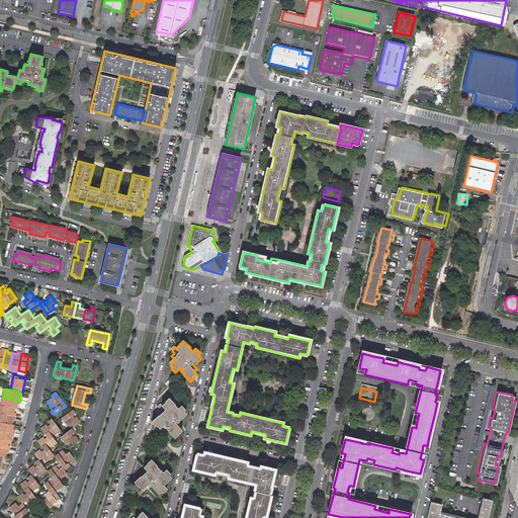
[(20,401),(3,397),(1,405),(15,408),(17,408),(18,404),(19,404),(20,401)]
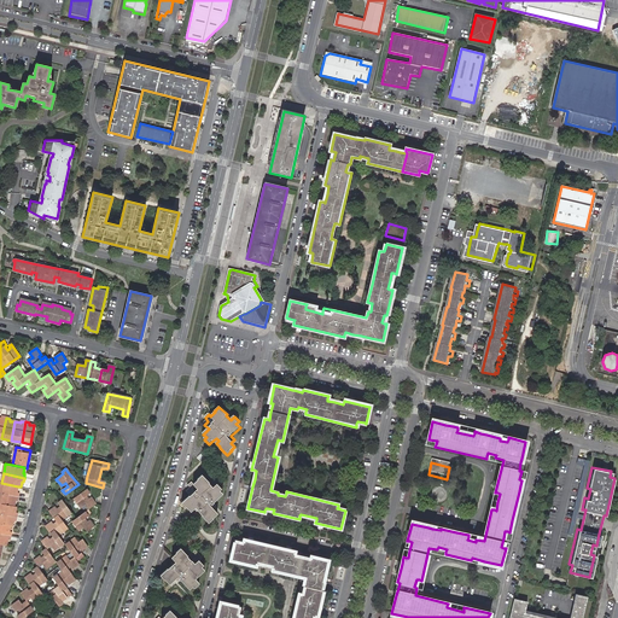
[(199,513),(198,516),(202,519),(202,520),(209,528),(214,523),(213,523),(217,518),(214,514),(217,511),(214,507),(222,499),(217,494),(220,491),(215,487),(210,491),(207,487),(207,485),(199,478),(194,483),(196,484),(191,489),(188,487),(181,494),(187,500),(180,508),(185,513),(186,512),(190,517),(193,514),(197,511),(199,513)]
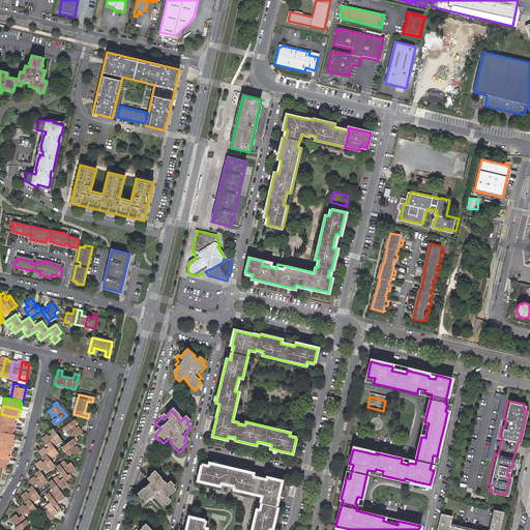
[(16,417),(1,414),(0,413),(0,422),(16,425),(17,422),(15,422),(16,417)]
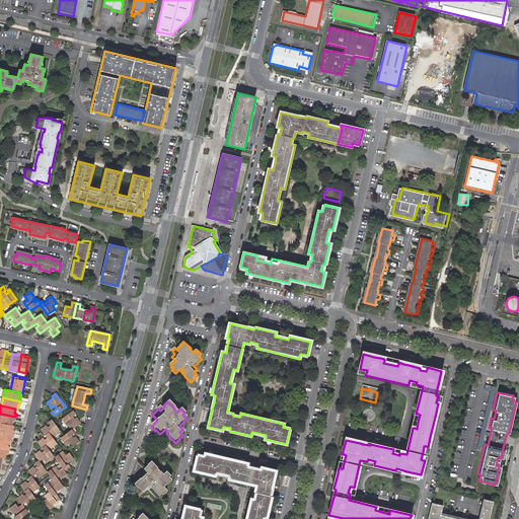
[(75,416),(73,412),(62,420),(68,428),(72,425),(74,429),(80,424),(76,419),(74,420),(72,418),(75,416)]
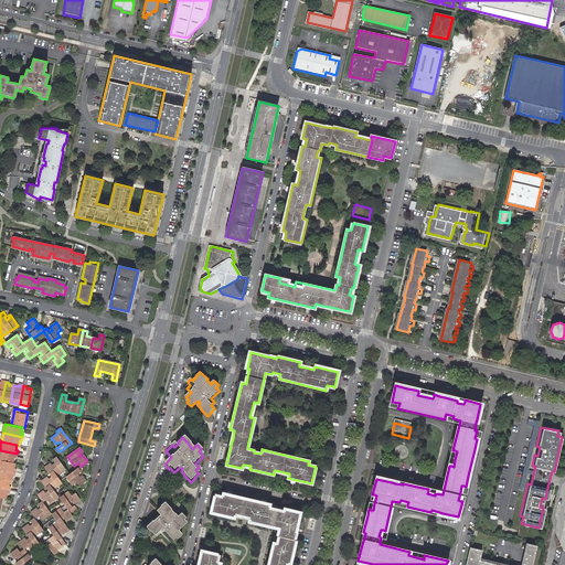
[(17,458),(17,454),(0,450),(0,459),(13,462),(14,457),(17,458)]
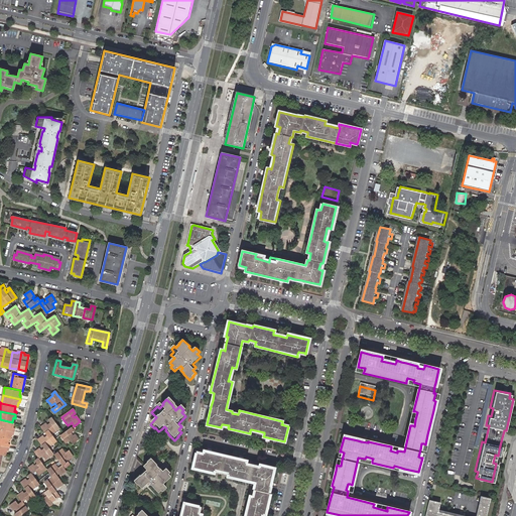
[(47,420),(48,422),(50,424),(47,426),(45,424),(40,427),(44,434),(46,437),(44,439),(43,438),(42,436),(37,440),(44,449),(41,452),(40,450),(40,449),(34,454),(38,459),(39,458),(41,457),(44,460),(52,454),(48,447),(49,446),(56,441),(51,434),(59,429),(51,418),(49,419),(47,420)]
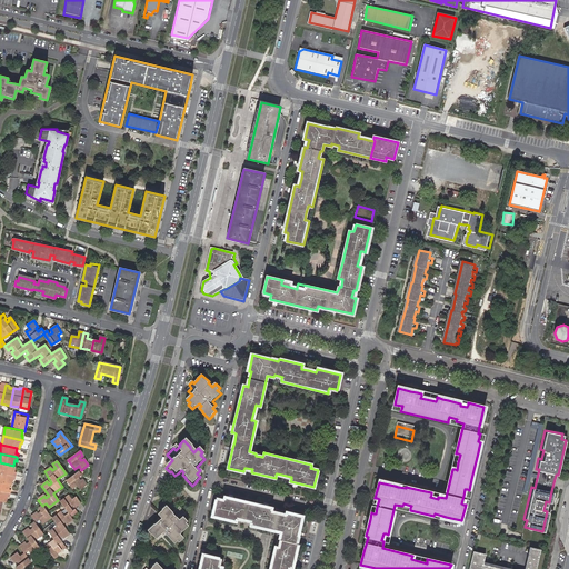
[(15,471),(15,466),(13,466),(0,462),(0,471),(15,475),(16,471),(15,471)]
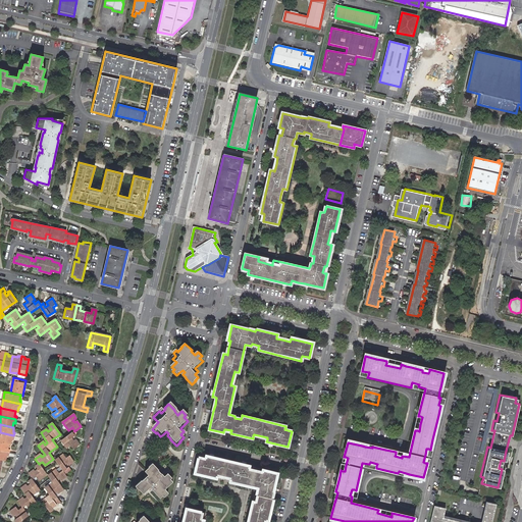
[(13,435),(0,432),(0,441),(8,444),(10,444),(11,438),(13,439),(13,435)]
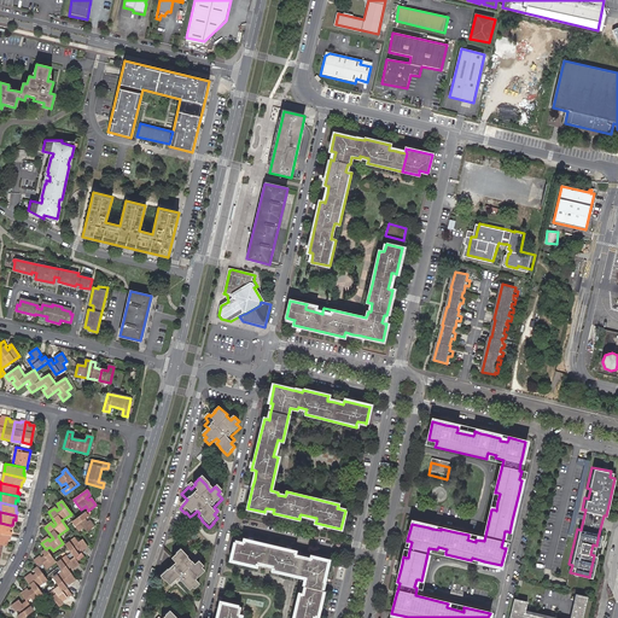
[(83,530),(87,534),(94,529),(89,522),(86,524),(85,520),(88,518),(85,513),(73,523),(80,532),(83,530)]
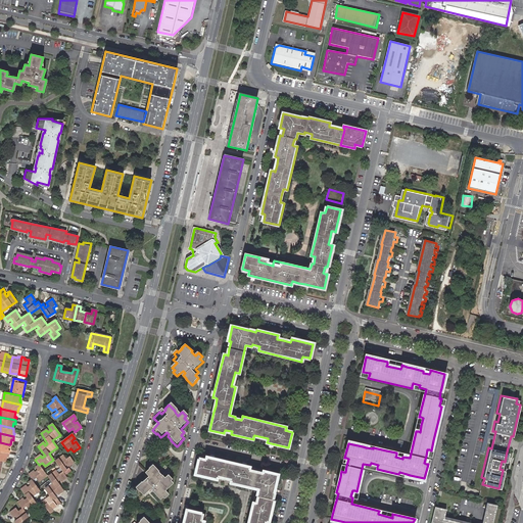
[(0,450),(9,453),(9,449),(7,449),(8,444),(0,442),(0,450)]
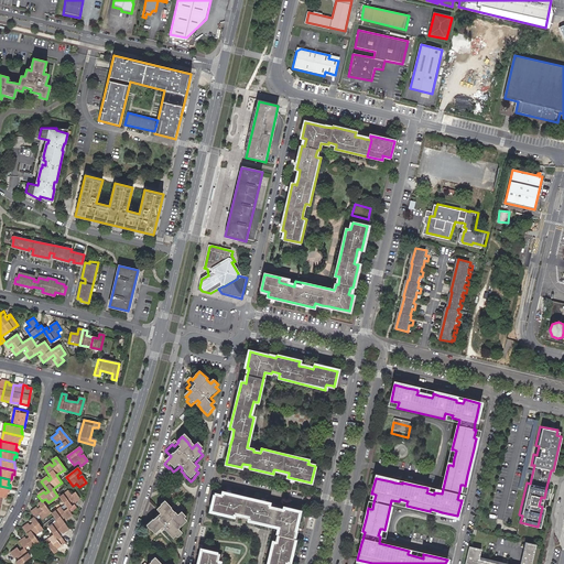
[(0,496),(2,497),(6,497),(7,491),(9,492),(10,488),(0,486),(0,496)]
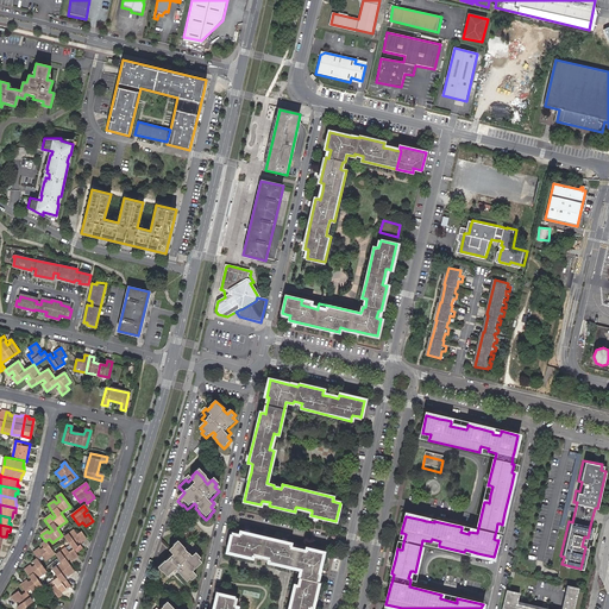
[(63,538),(73,550),(73,551),(77,547),(75,542),(77,541),(80,544),(86,539),(81,532),(76,534),(74,531),(63,538)]
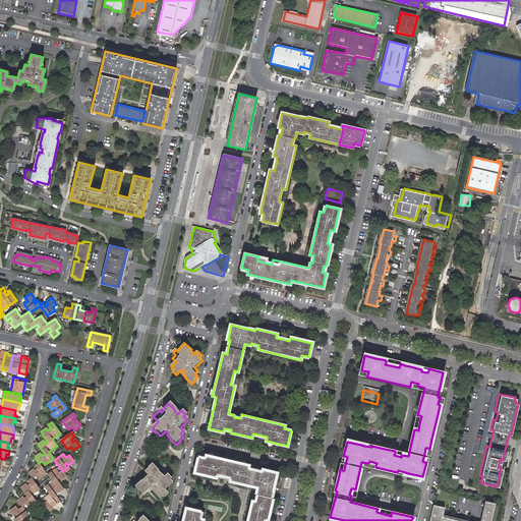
[(206,455),(205,457),(205,459),(197,458),(196,464),(194,472),(216,477),(216,475),(217,473),(223,474),(230,476),(230,478),(229,480),(257,487),(255,494),(257,495),(256,501),(254,501),(252,500),(246,520),(263,520),(264,519),(265,519),(268,520),(273,498),(271,498),(273,490),(277,472),(263,468),(262,470),(262,472),(254,471),(247,469),(248,467),(248,465),(218,458),(206,455)]
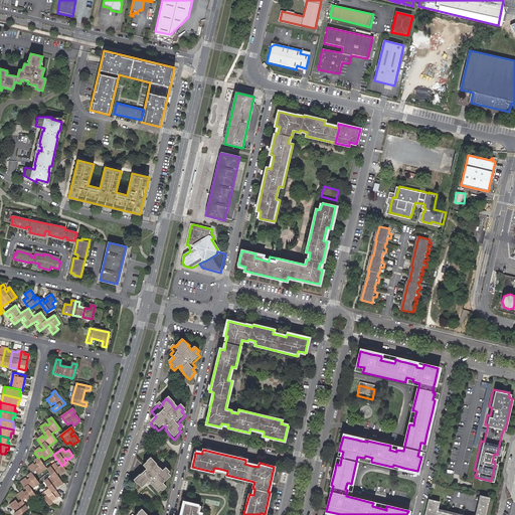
[(46,469),(39,460),(38,458),(35,461),(38,465),(35,467),(33,464),(28,468),(32,473),(28,476),(30,480),(27,482),(26,480),(20,484),(26,492),(24,494),(22,492),(17,496),(21,502),(25,499),(27,503),(33,500),(35,498),(33,496),(30,491),(35,487),(39,484),(36,480),(32,474),(35,472),(37,474),(38,475),(46,469)]
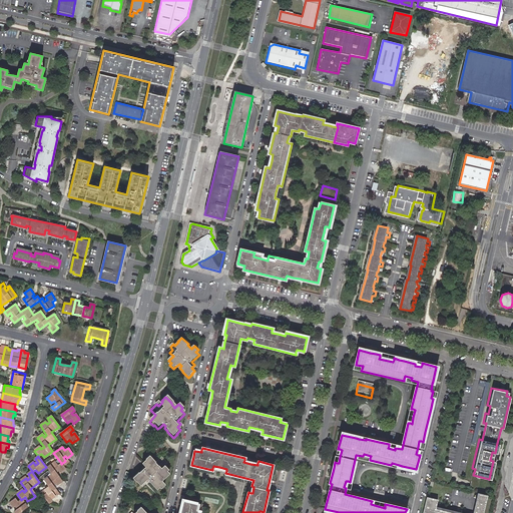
[(132,481),(136,485),(137,485),(140,488),(144,484),(147,487),(149,484),(157,492),(161,488),(160,487),(163,483),(169,476),(166,473),(168,472),(164,468),(166,465),(160,458),(154,464),(148,458),(144,462),(144,463),(141,466),(143,469),(146,472),(143,475),(141,473),(138,476),(137,476),(132,481)]
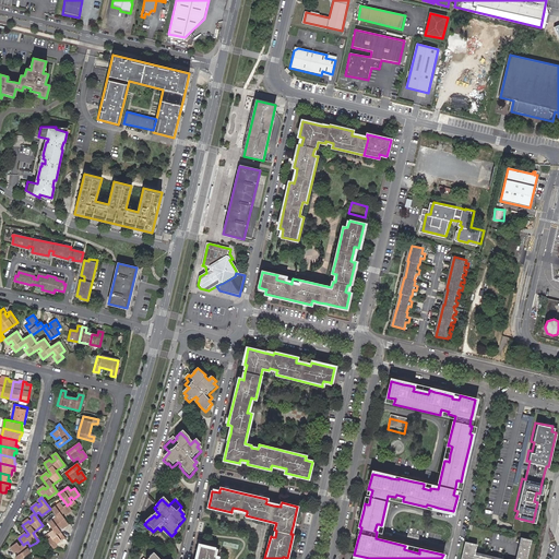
[(48,543),(52,549),(57,546),(54,542),(56,539),(58,543),(64,538),(58,530),(60,527),(62,530),(68,525),(61,515),(63,513),(66,515),(71,512),(67,506),(67,504),(62,508),(60,503),(50,510),(56,518),(48,524),(54,531),(45,538),(48,543)]
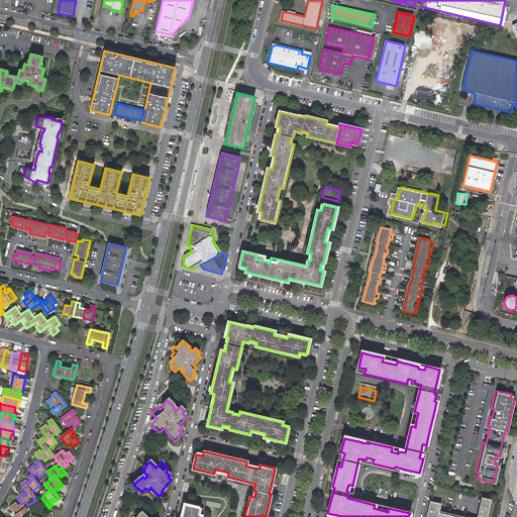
[(485,516),(490,498),(480,496),(474,516),(461,516),(438,512),(440,502),(429,500),(424,516),(485,516)]
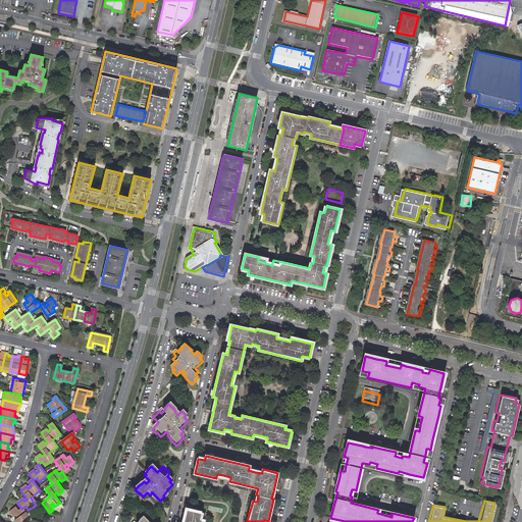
[(13,521),(14,521),(19,521),(28,517),(21,509),(18,511),(15,508),(9,512),(13,518),(15,516),(17,518),(13,521)]
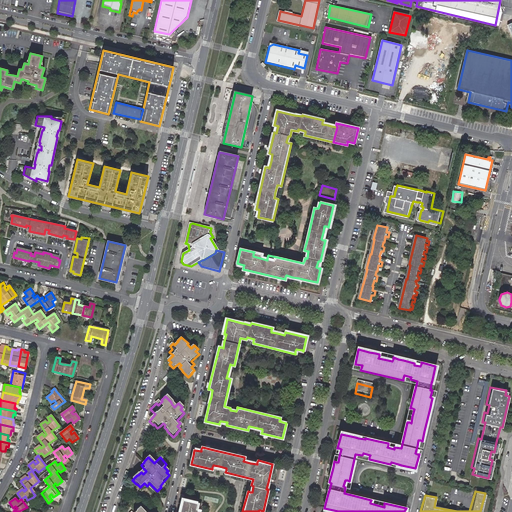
[(198,511),(199,509),(197,509),(195,508),(197,502),(182,498),(178,511),(198,511)]
